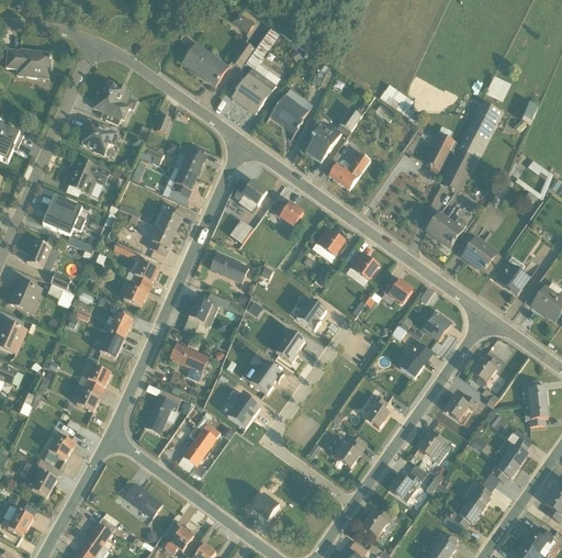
[(237,11),(231,21),(247,32),(256,20),(248,15),(247,17),(237,11)]
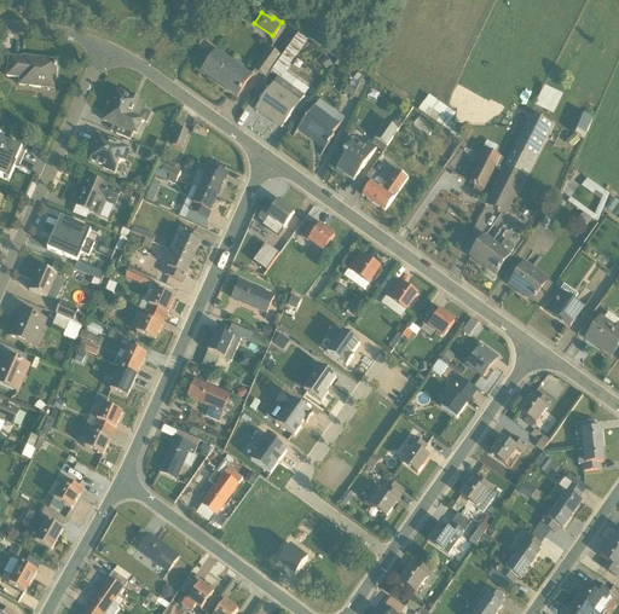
[(310,35),(299,28),(270,69),(277,74),(255,105),(281,123),(308,85),(285,69),(310,35)]
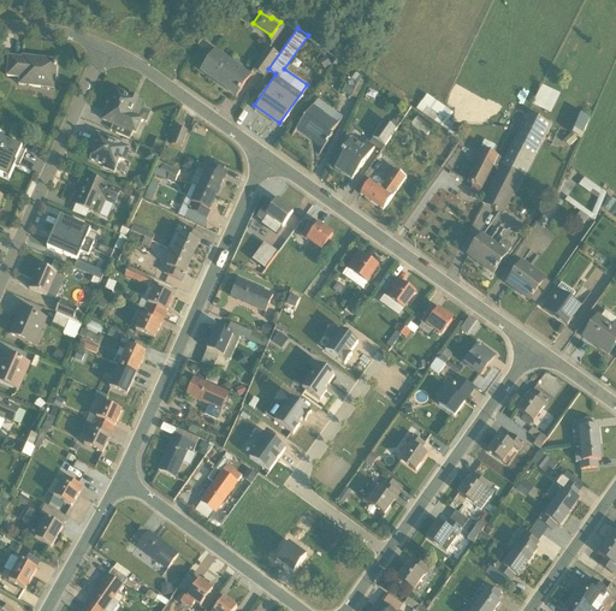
[(252,70),(215,45),(200,67),(236,93),(252,70)]
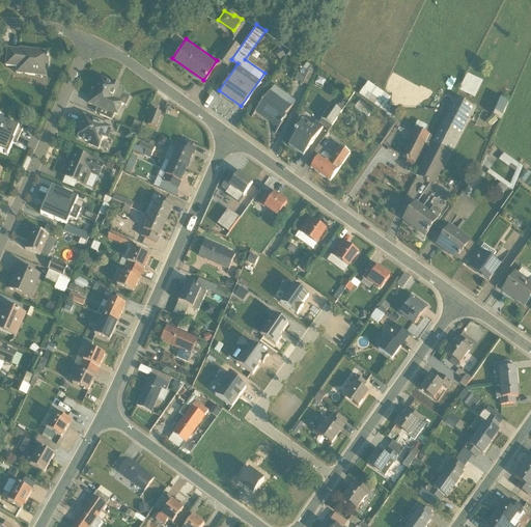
[(240,44),(230,38),(217,57),(226,63),(240,44)]
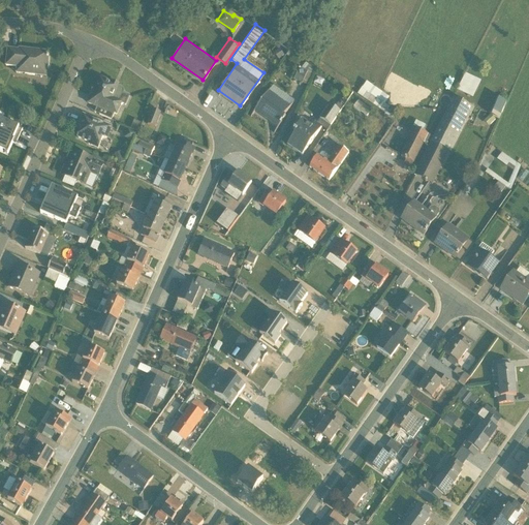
[(44,73),(48,49),(7,43),(4,63),(16,64),(14,70),(44,73)]
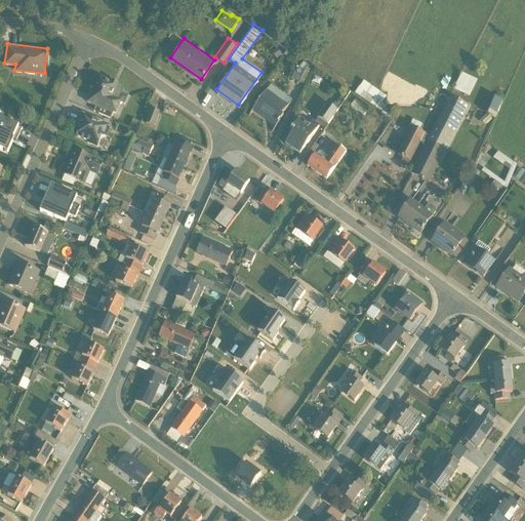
[(245,57),(258,65),(266,52),(251,45),(245,57)]
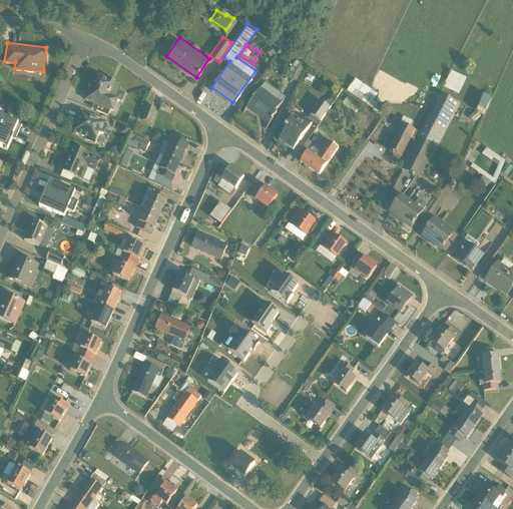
[(299,80),(306,64),(297,59),(293,63),(290,62),(285,74),(299,80)]
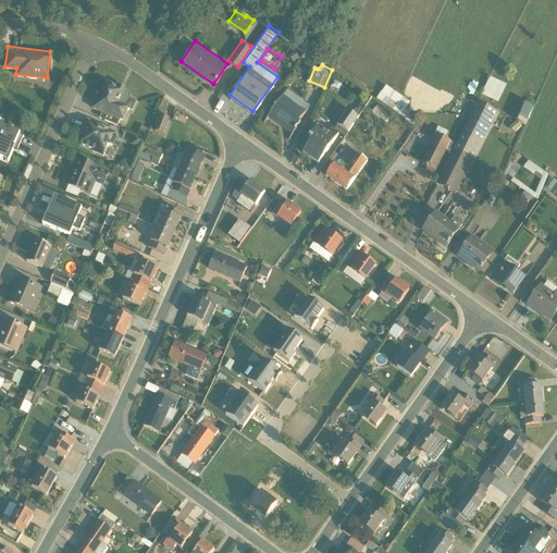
[(506,81),(489,72),(480,90),(496,99),(506,81)]
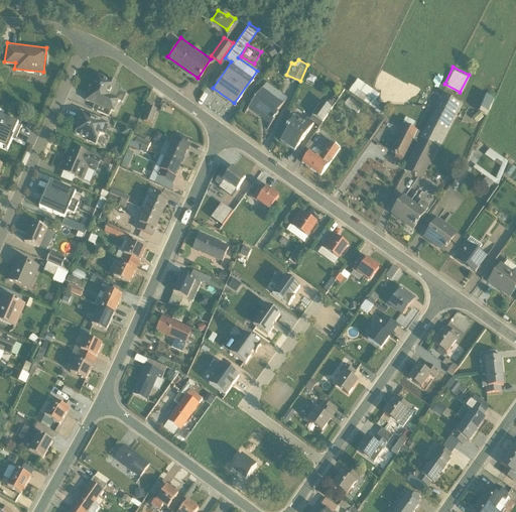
[(119,88),(121,84),(96,73),(85,98),(95,103),(92,108),(108,115),(111,110),(113,111),(119,98),(122,100),(126,91),(119,88)]
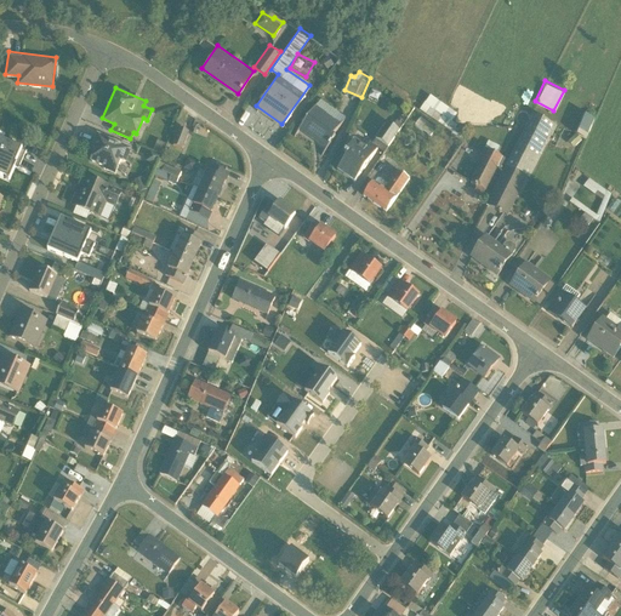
[(456,112),(429,92),(423,101),(419,96),(412,103),(419,108),(456,135),(460,130),(455,125),(456,123),(450,119),(456,112)]
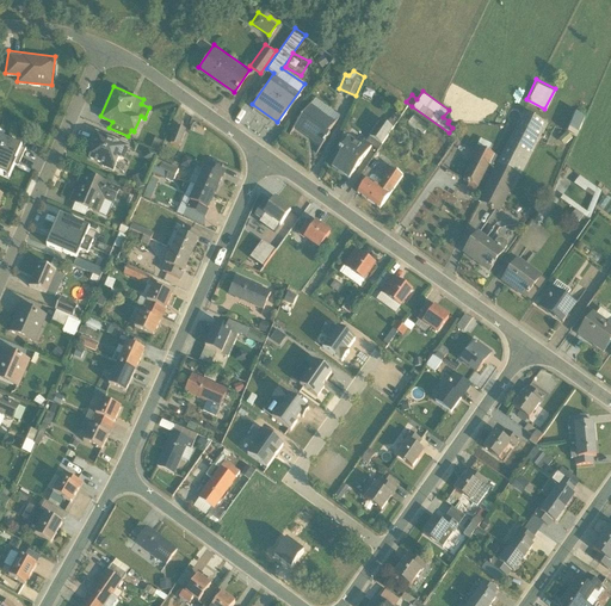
[(334,119),(309,101),(292,124),(320,144),(329,131),(327,130),(334,119)]
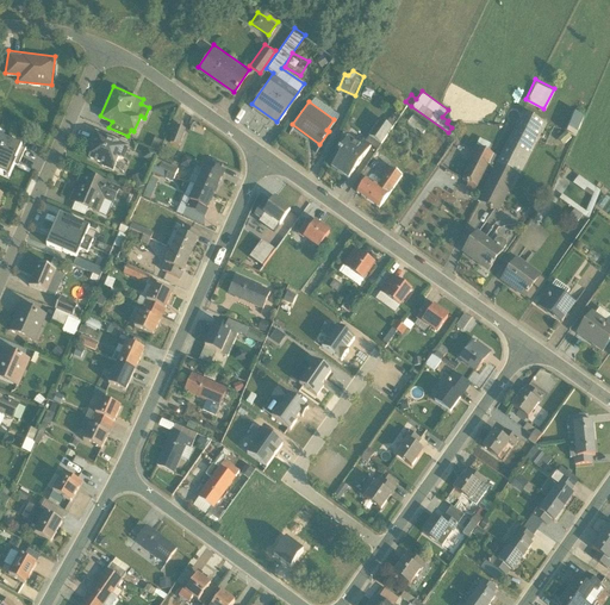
[(584,108),(573,104),(564,125),(576,130),(584,108)]
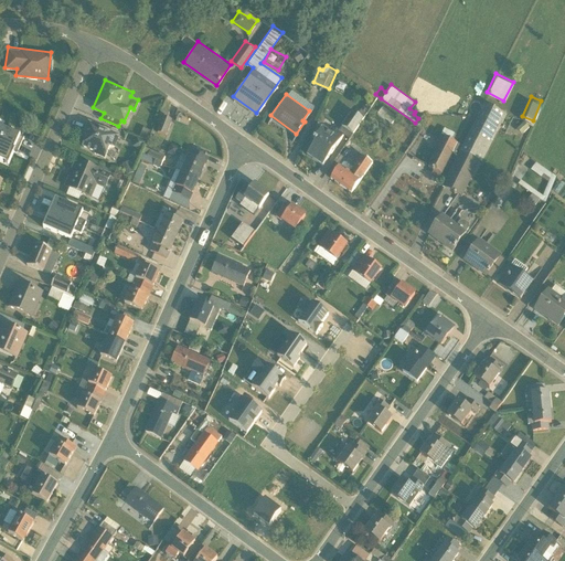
[(504,110),(484,101),(476,116),(471,114),(470,118),(467,116),(458,133),(465,137),(441,182),(461,193),(504,110)]
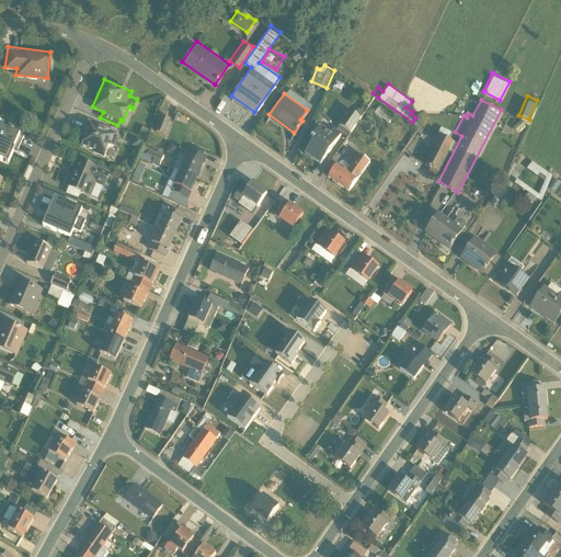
[(393,113),(379,103),(374,111),(388,121),(393,113)]
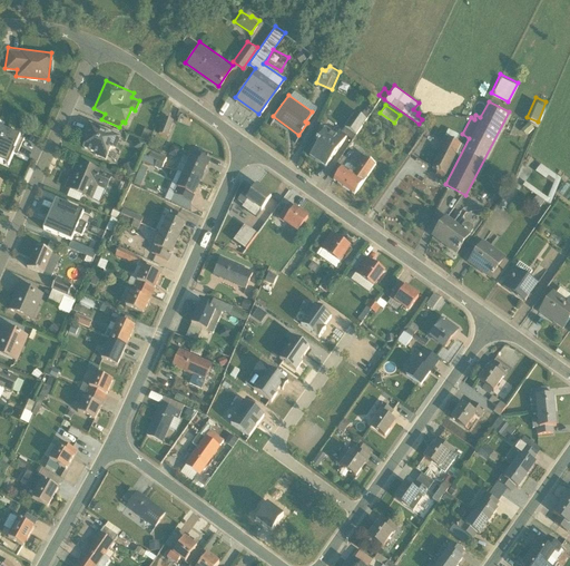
[(166,134),(173,118),(164,115),(166,110),(161,108),(157,119),(161,120),(157,130),(166,134)]
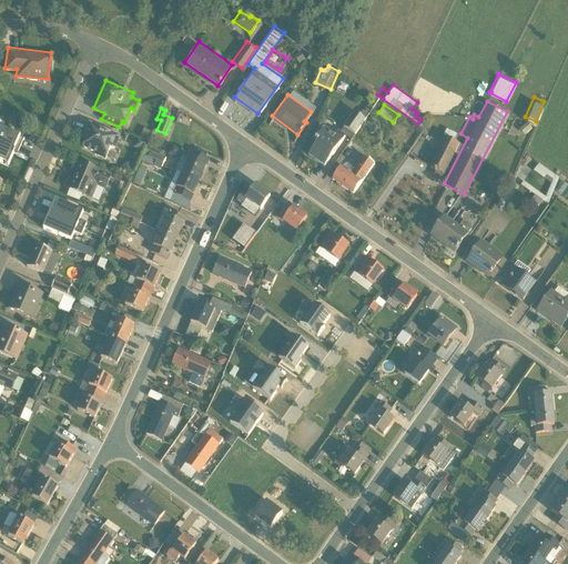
[(334,132),(325,127),(307,152),(324,164),(345,133),(350,138),(367,111),(362,108),(358,112),(354,109),(340,129),(337,128),(334,132)]
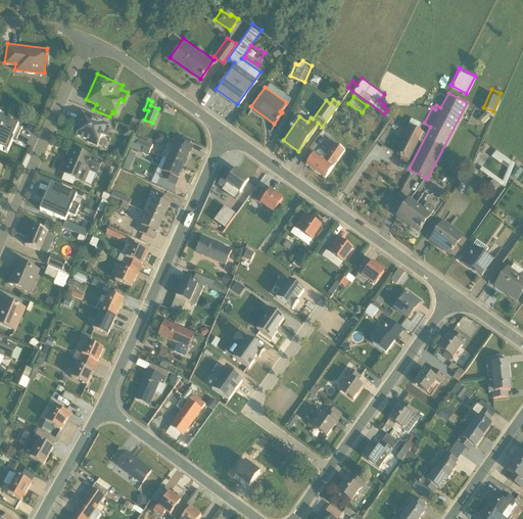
[(110,124),(82,110),(78,120),(80,125),(76,133),(87,138),(86,140),(96,145),(100,135),(105,134),(110,124)]
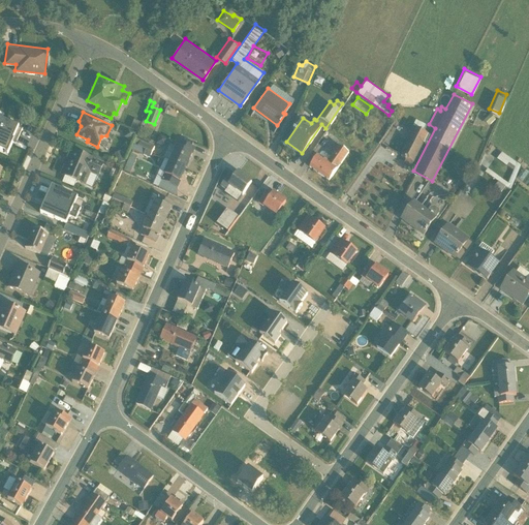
[(22,126),(0,116),(0,148),(8,152),(12,141),(16,143),(22,126)]
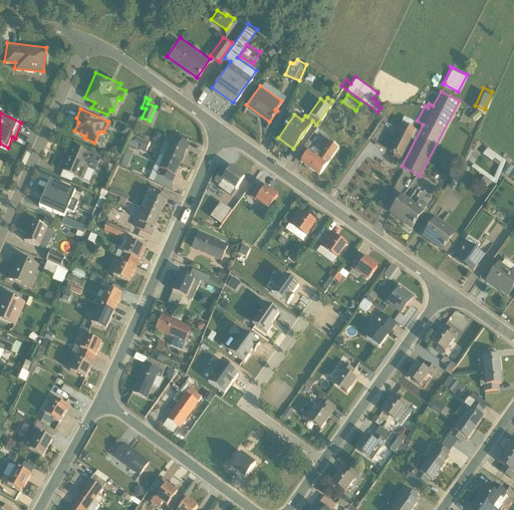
[(137,116),(131,113),(127,121),(134,123),(137,116)]
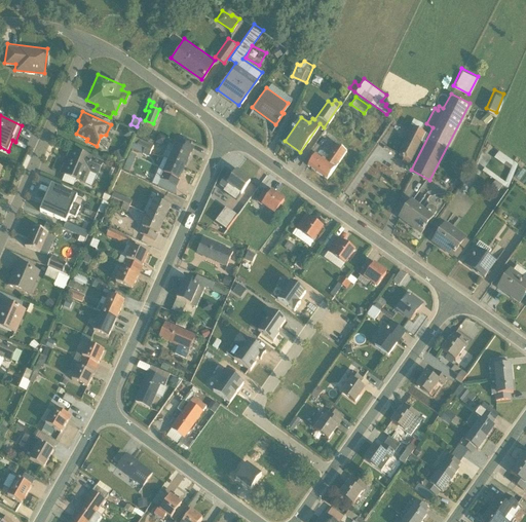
[(420,121),(413,117),(403,137),(405,138),(398,152),(404,155),(400,161),(407,165),(419,141),(423,144),(429,133),(421,129),(423,125),(419,123),(420,121)]
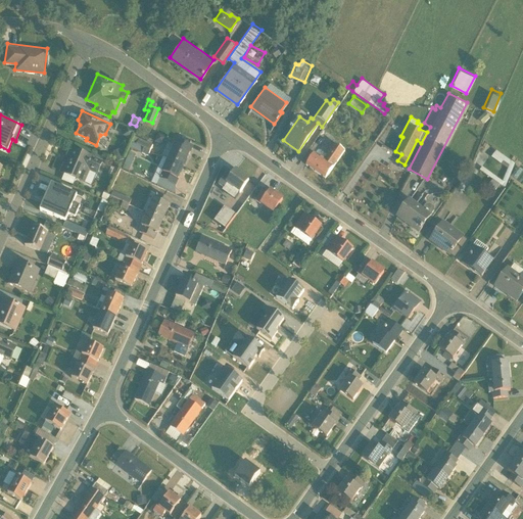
[(165,134),(157,131),(154,139),(162,143),(165,134)]
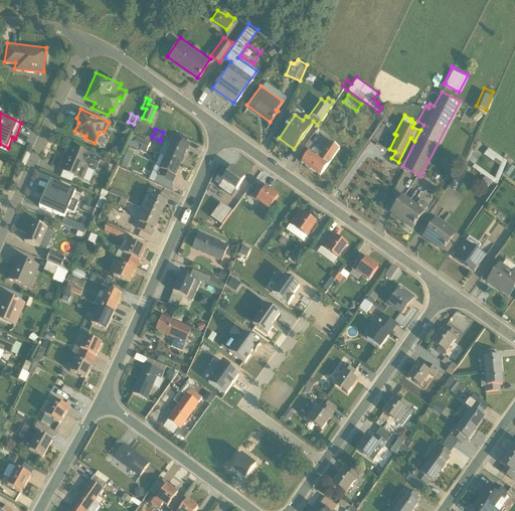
[(132,132),(130,137),(148,146),(150,140),(132,132)]
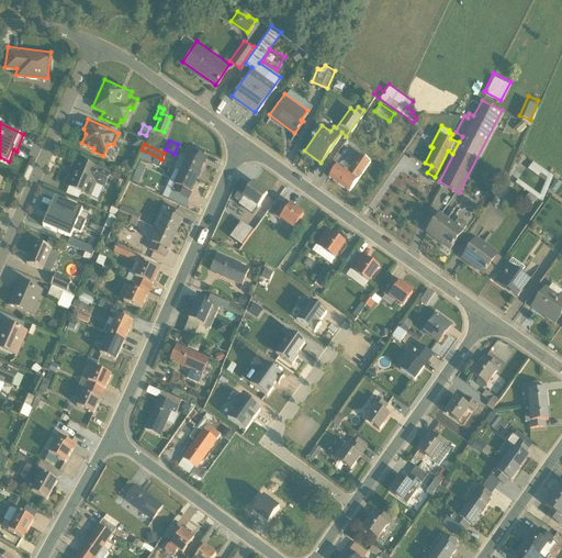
[(173,165),(175,166),(197,176),(210,149),(197,144),(194,149),(189,146),(186,153),(180,151),(173,165)]
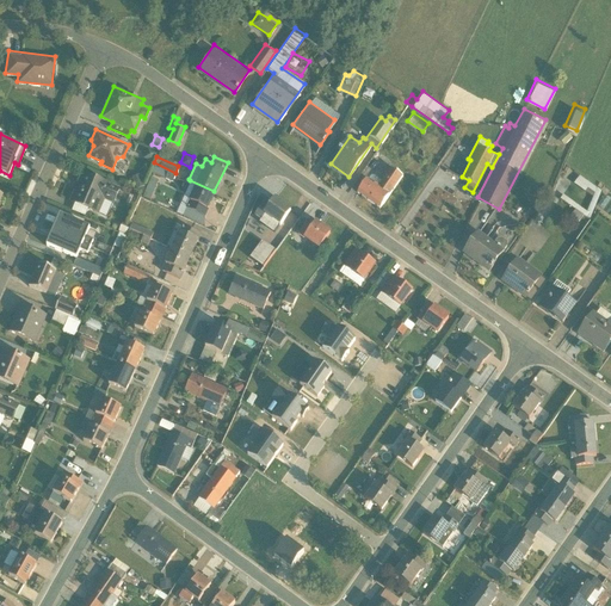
[(176,173),(154,162),(150,169),(172,179),(176,173)]
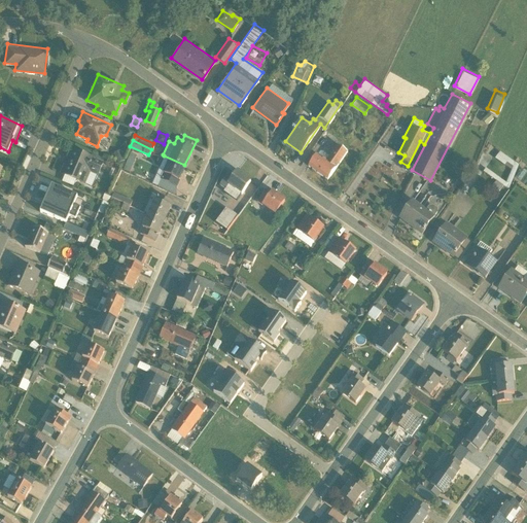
[(325,158),(316,151),(308,163),(327,177),(347,149),(338,142),(325,158)]
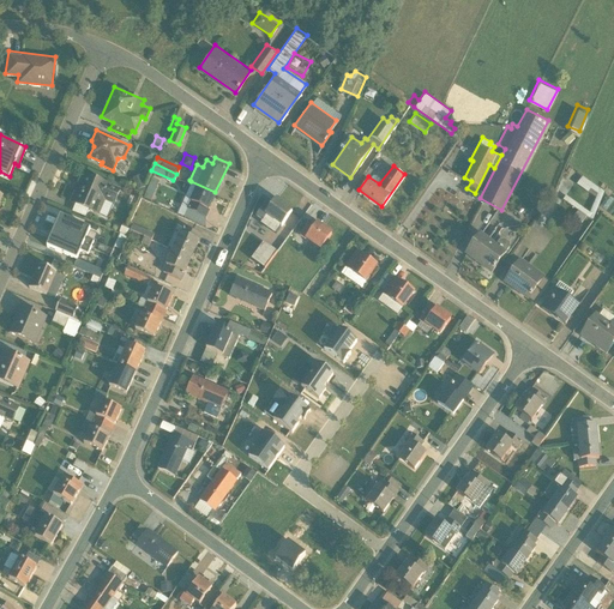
[(103,181),(83,172),(70,199),(74,202),(72,209),(85,215),(88,209),(98,213),(100,211),(107,213),(121,181),(107,175),(103,181)]
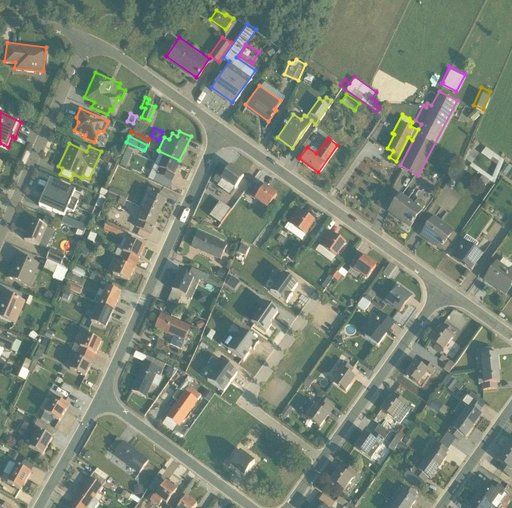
[(121,154),(117,144),(110,146),(114,156),(121,154)]
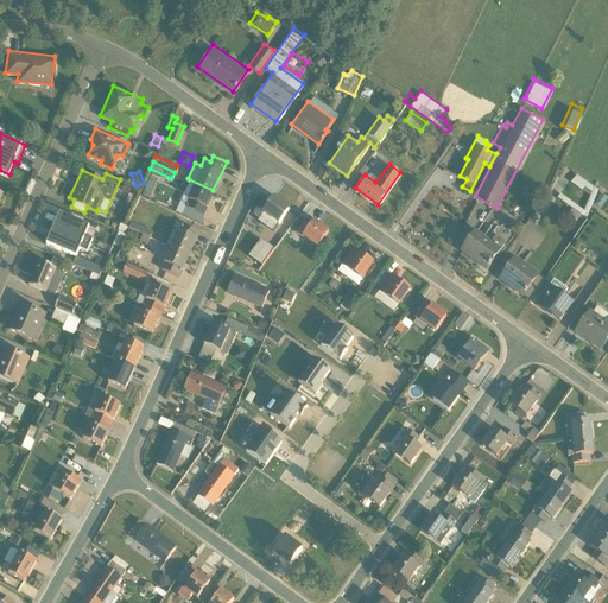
[(189,179),(175,209),(198,220),(213,190),(189,179)]
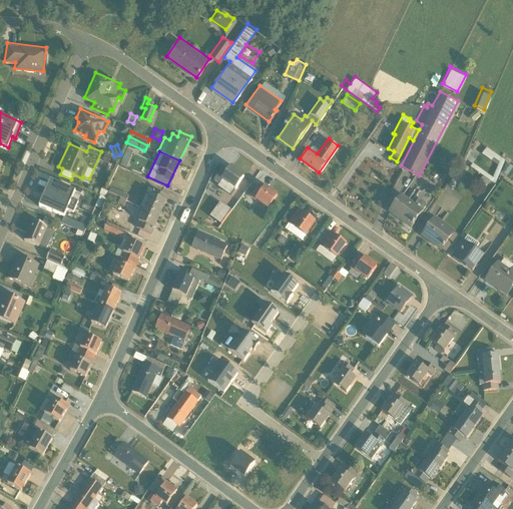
[(243,174),(230,164),(226,170),(221,166),(213,177),(219,181),(221,178),(234,187),(243,174)]
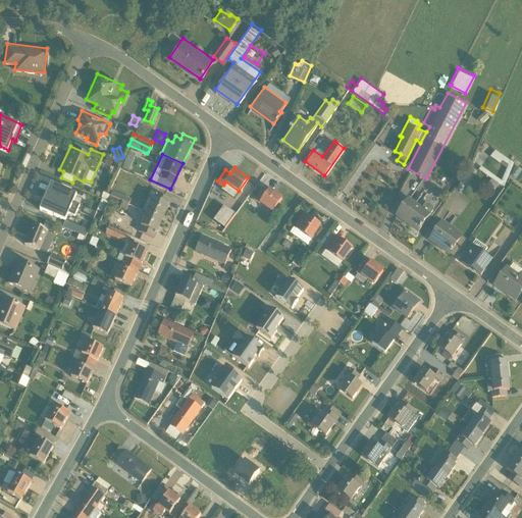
[(51,182),(45,195),(76,208),(79,202),(72,200),(75,192),(51,182)]
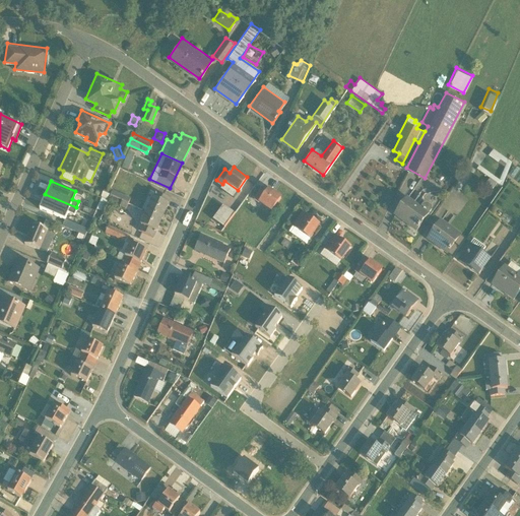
[(280,196),(263,184),(253,198),(258,201),(256,204),(263,209),(265,206),(270,210),(280,196)]
